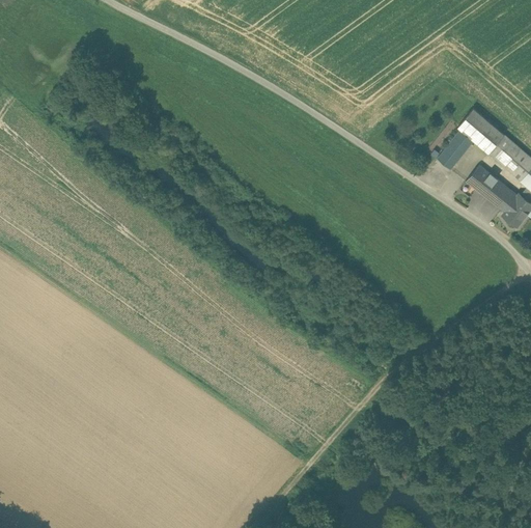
[(504,136),(473,110),(457,129),(460,131),(474,141),(474,142),(488,155),(504,136)]
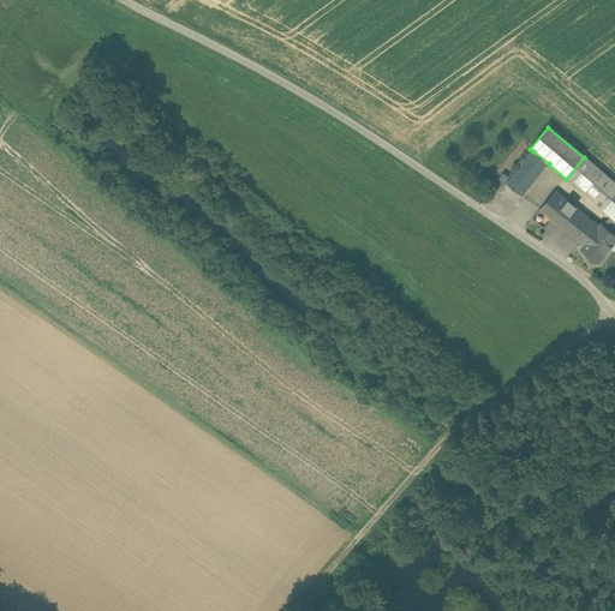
[(533,151),(507,185),(523,197),(549,165),(549,163),(533,151)]
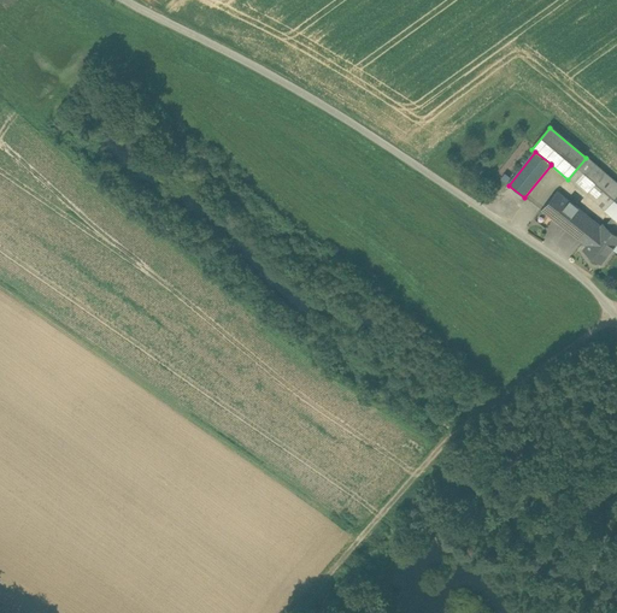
[(616,184),(586,158),(568,180),(605,212),(616,198),(616,184)]
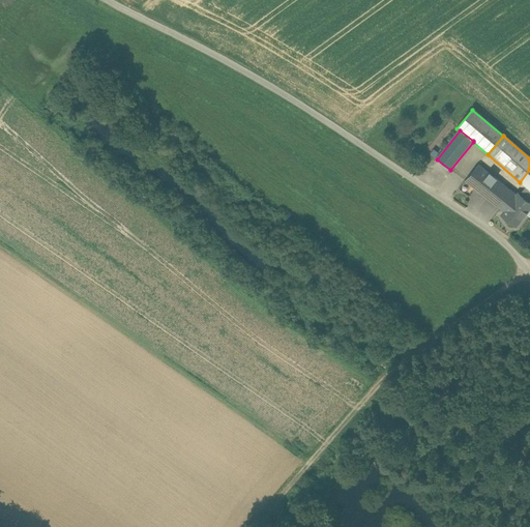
[(497,180),(478,167),(465,182),(483,197),(497,180)]
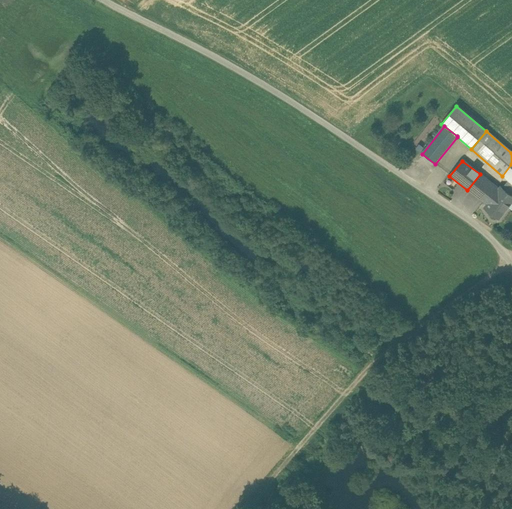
[(511,164),(502,176),(505,179),(511,185),(511,164)]
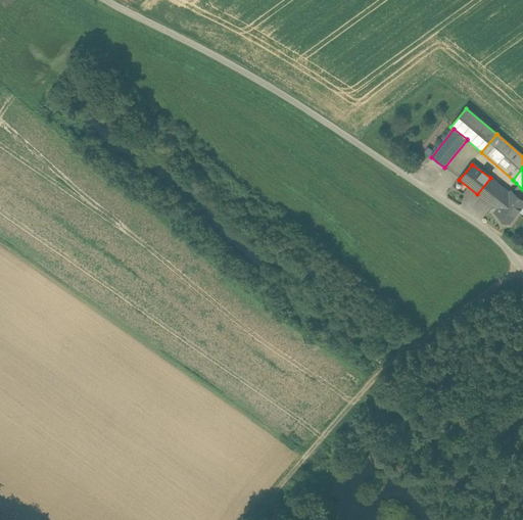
[(510,194),(490,178),(477,194),(497,210),(510,194)]
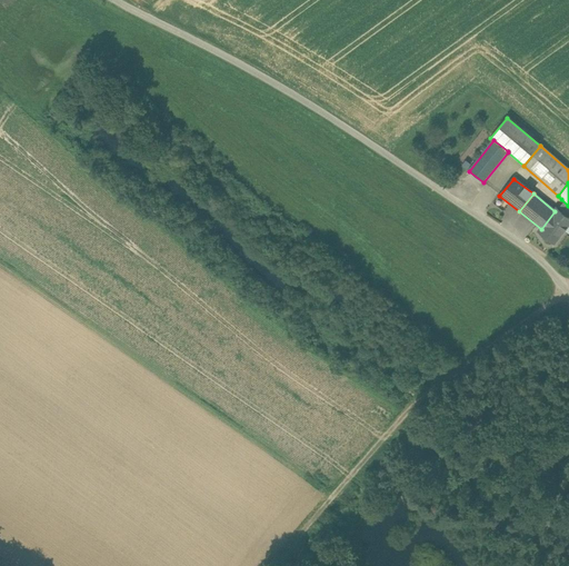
[(568,206),(565,202),(561,207),(558,211),(568,219),(568,206)]
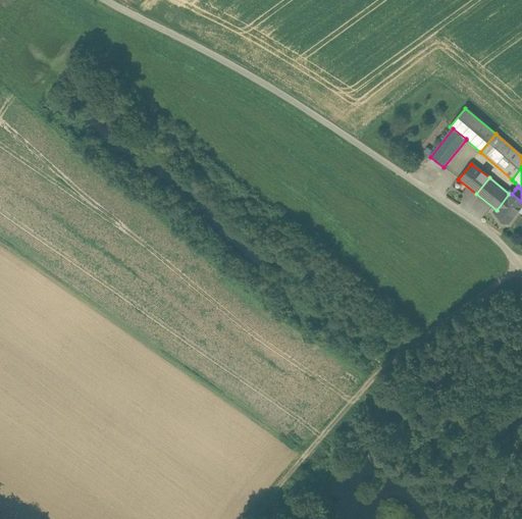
[(510,192),(509,194),(497,210),(494,213),(509,224),(521,206),(521,201),(512,194),(510,192)]
